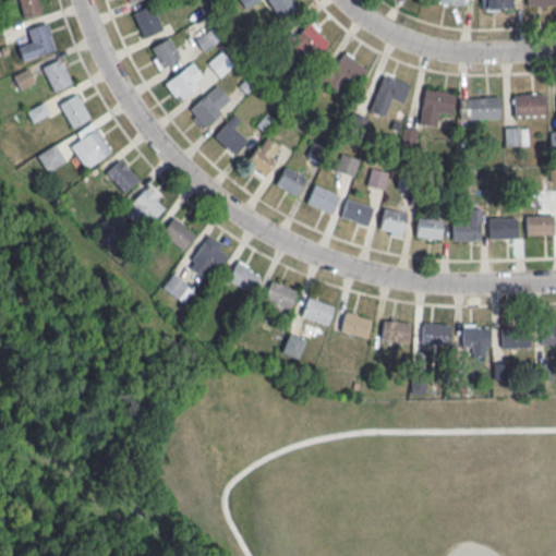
[(43,15),(39,0),(20,0),(23,19),(43,15)]
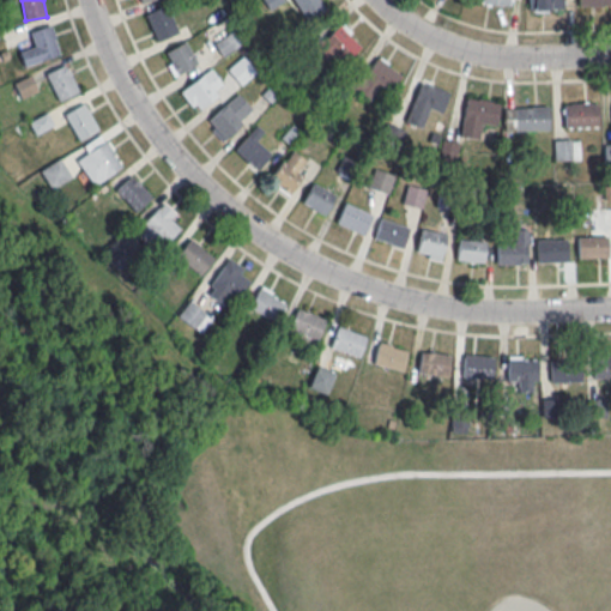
[(292,0),(307,20),(327,7),(321,0),(292,0)]
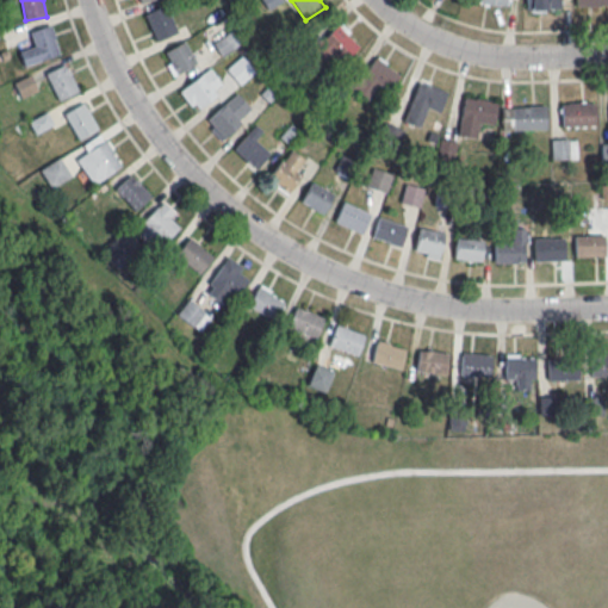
[(527,0),(528,13),(563,13),(563,0),(527,0)]
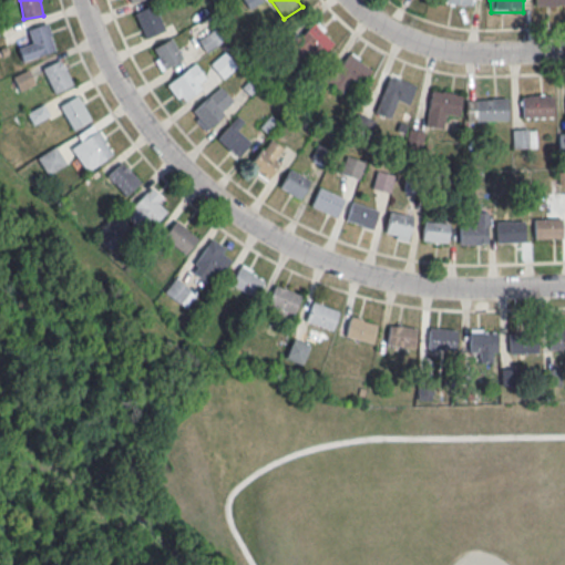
[(165,31),(154,6),(136,13),(147,39),(165,31)]
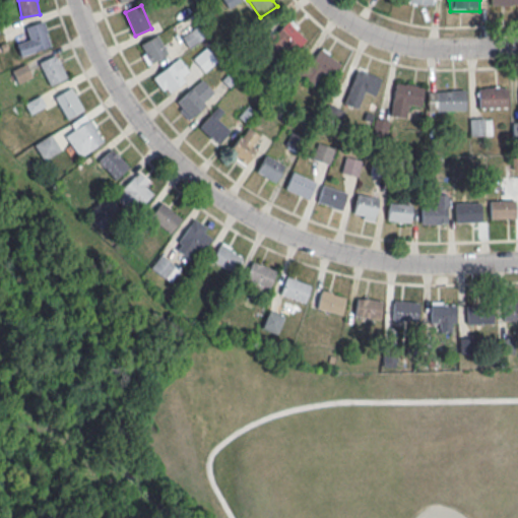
[(276,59),(286,48),(293,54),(309,40),(290,21),(264,47),(276,59)]
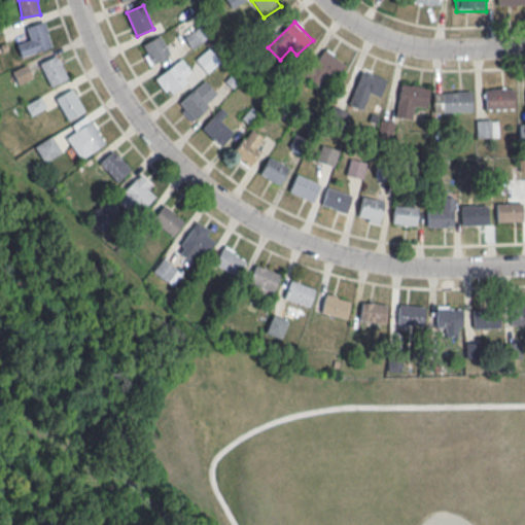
[(54,48),(46,23),(26,29),(29,40),(19,43),(23,58),(54,48)]
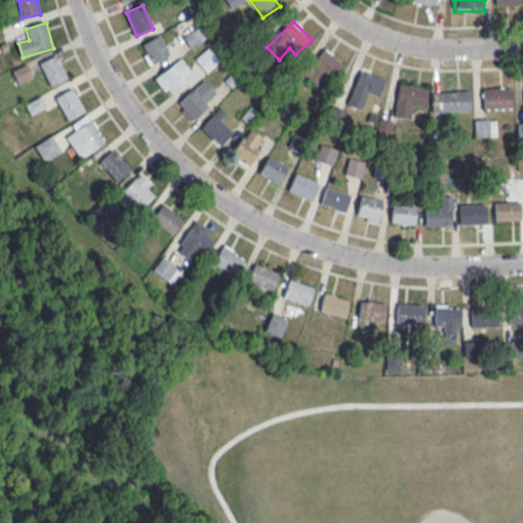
[(186,38),(193,48),(209,38),(202,28),(186,38)]
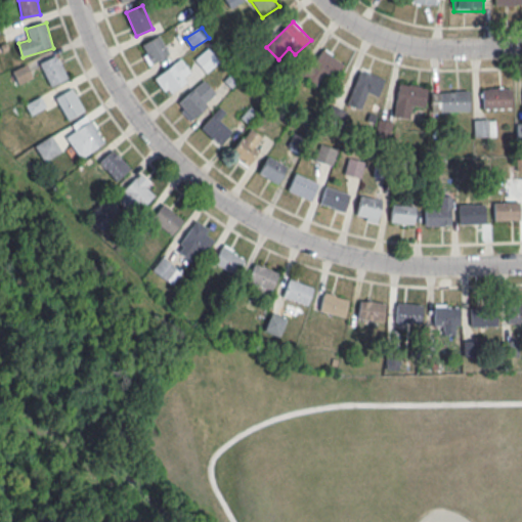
[(151,66),(171,53),(161,37),(141,48),(151,66)]
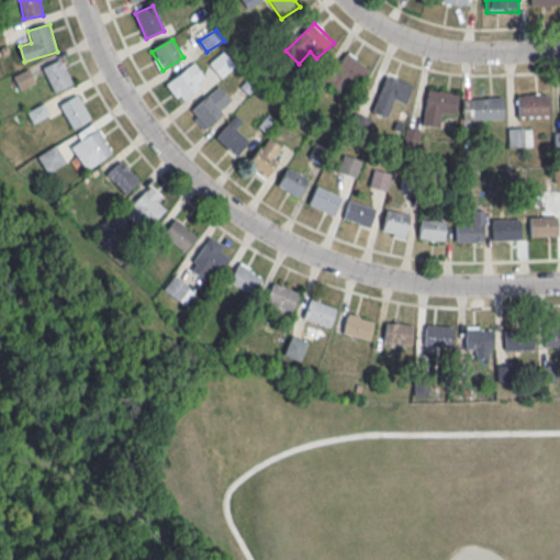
[(211,64),(223,79),(237,67),(225,53),(211,64)]
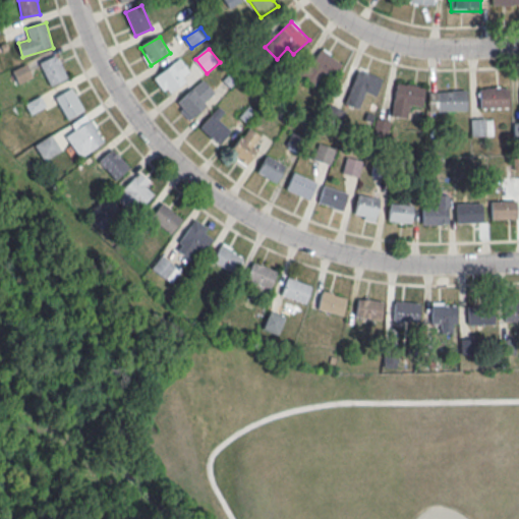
[(316,87),(324,74),(334,79),(344,63),(322,49),(303,78),(316,87)]
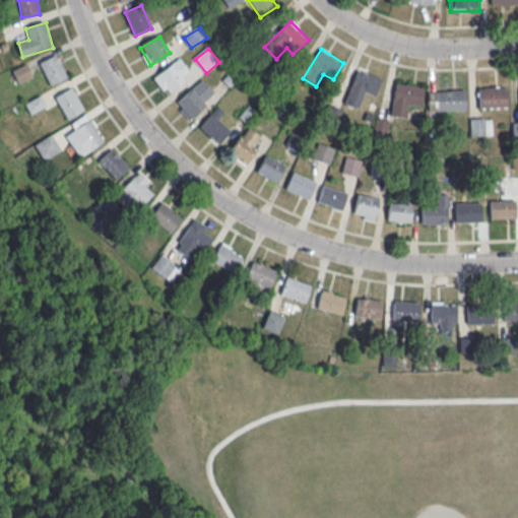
[(51,86),(69,79),(58,55),(41,63),(51,86)]
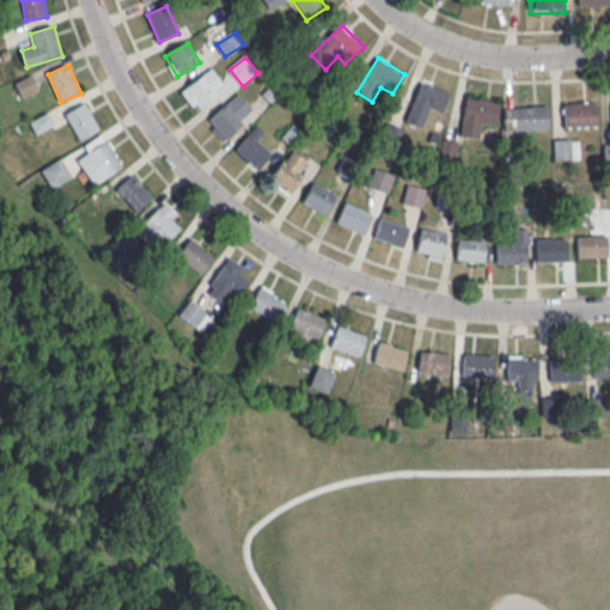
[(183,92),(196,113),(229,90),(214,69),(183,92)]
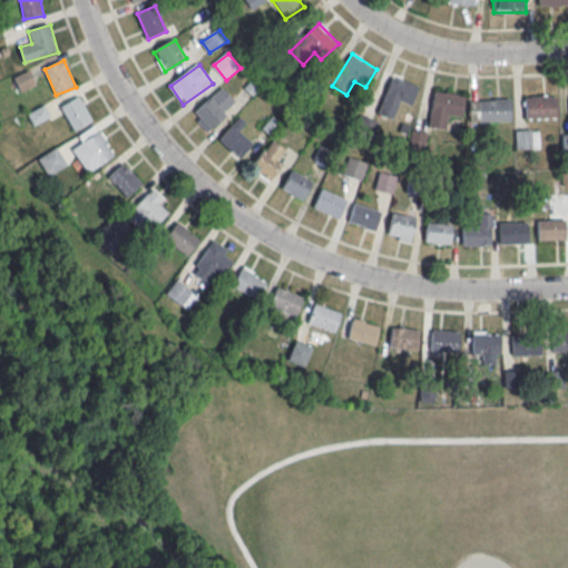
[(37,85),(30,70),(15,78),(22,92),(37,85)]
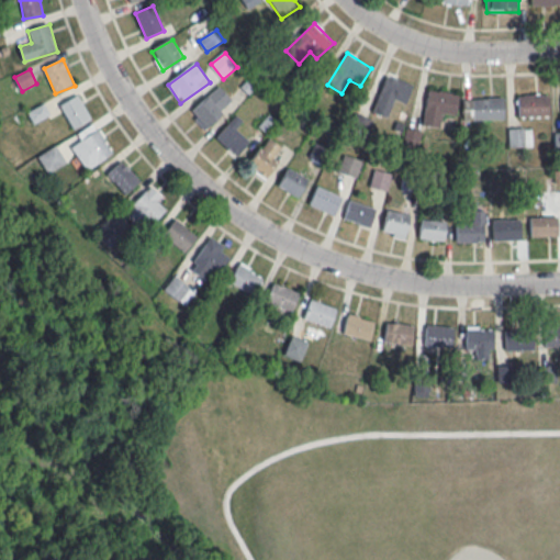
[(373,113),(389,119),(395,101),(405,104),(413,85),(388,76),(373,113)]
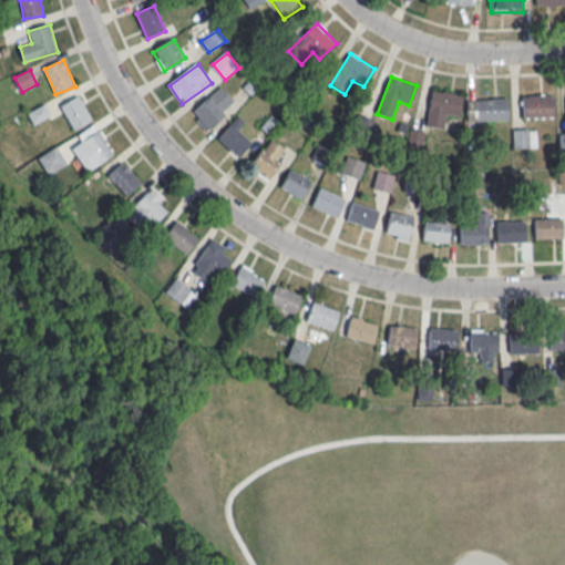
[(208,132),(237,103),(222,88),(193,115),(208,132)]
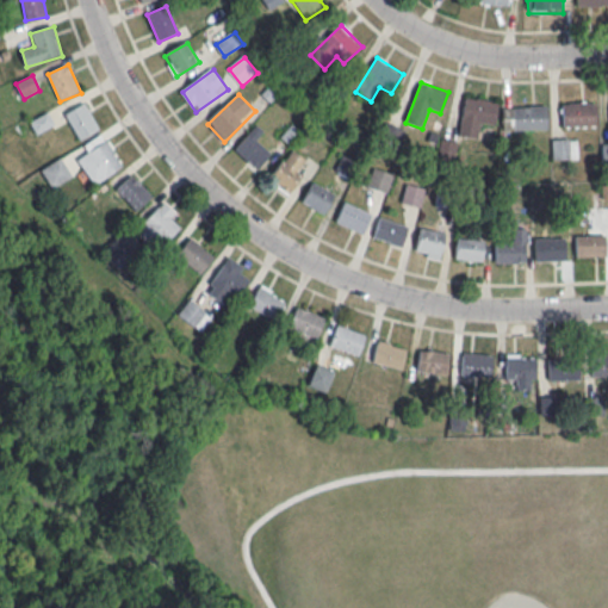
[(481,140),(483,125),(495,126),(498,104),(466,97),(459,136),(481,140)]
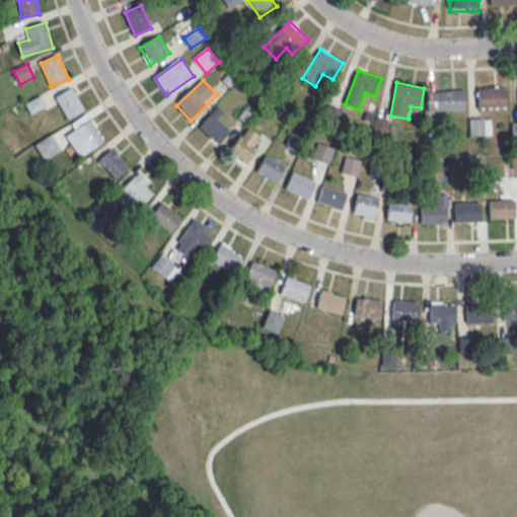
[(479,87),(479,108),(508,108),(508,87),(479,87)]
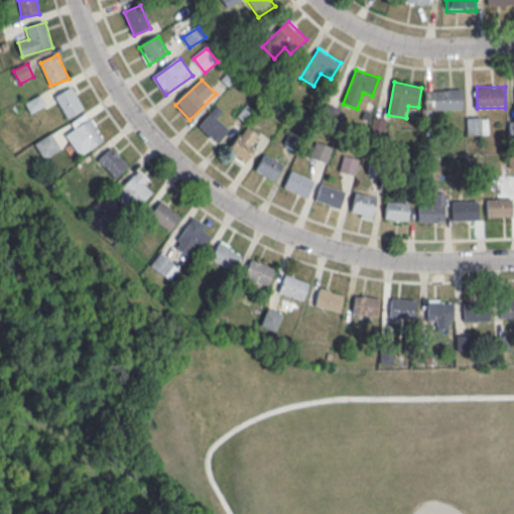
[(84,110),(72,88),(55,97),(68,119),(84,110)]
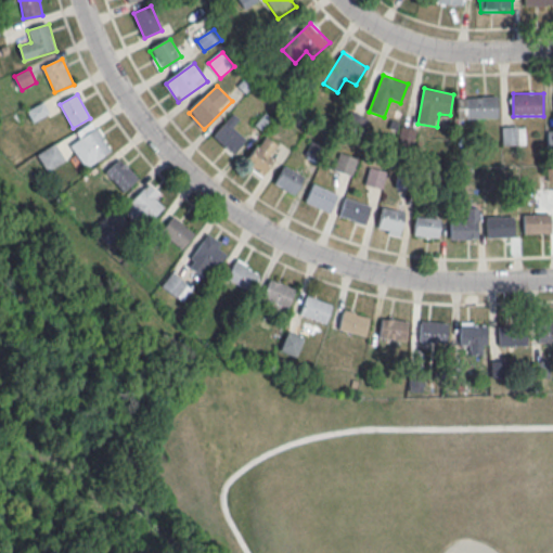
[(458,119),(499,119),(499,98),(458,98),(458,119)]
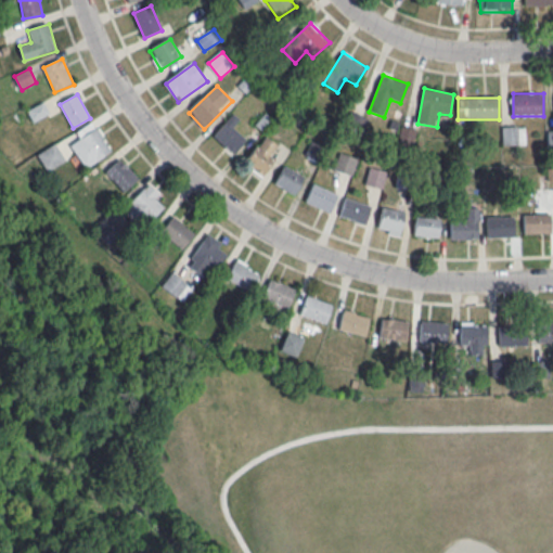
[(51,114),(44,102),(28,112),(35,123),(51,114)]
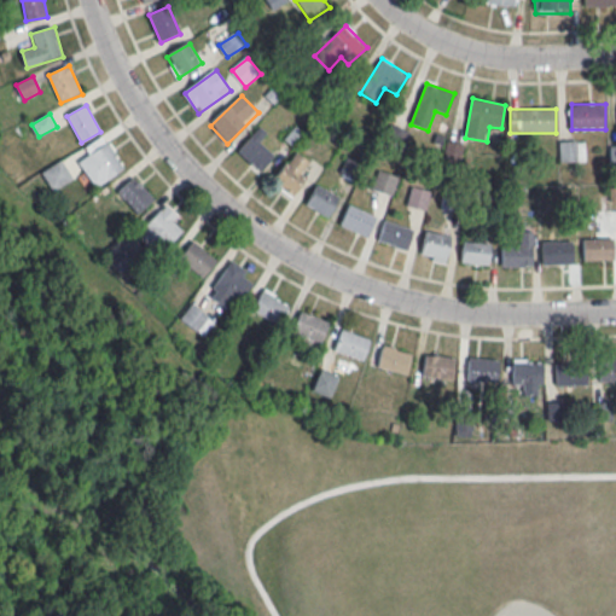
[(239,151),(260,173),(277,157),(262,141),(268,135),(262,129),(239,151)]
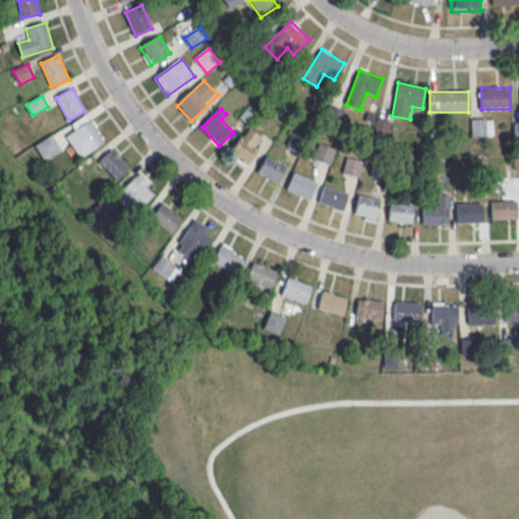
[(345,112),(338,110),(333,123),(339,126),(345,112)]
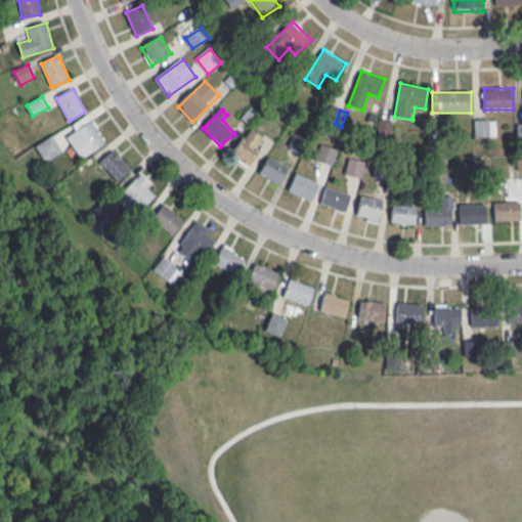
[(75,134),(74,134),(75,151),(101,150),(99,121),(75,123),(75,134)]
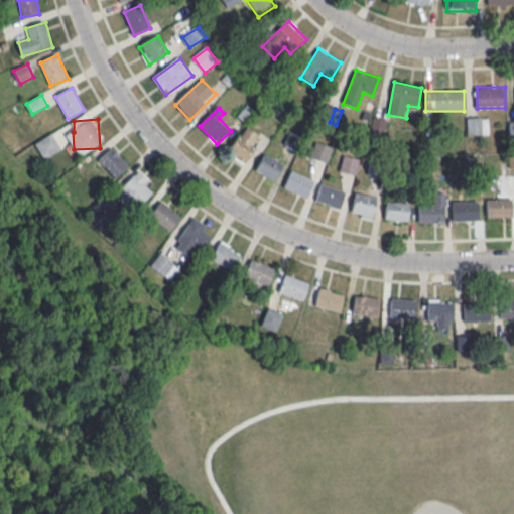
[(469,135),(483,135),(483,119),(469,119),(469,135)]
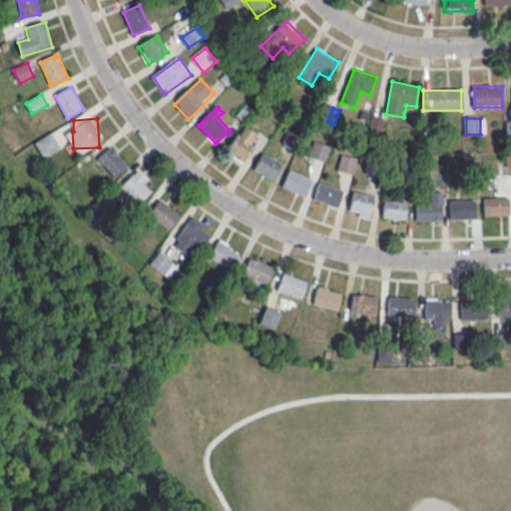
[(244,164),(262,136),(245,125),(227,153),(244,164)]
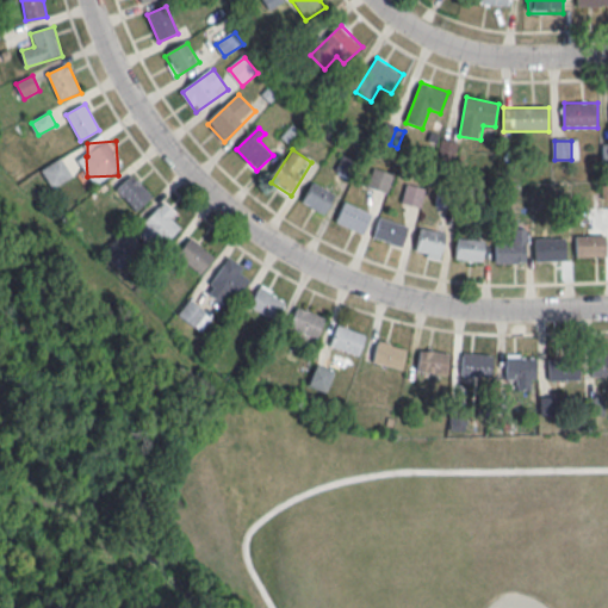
[(73,177),(62,159),(42,171),(54,190),(73,177)]
